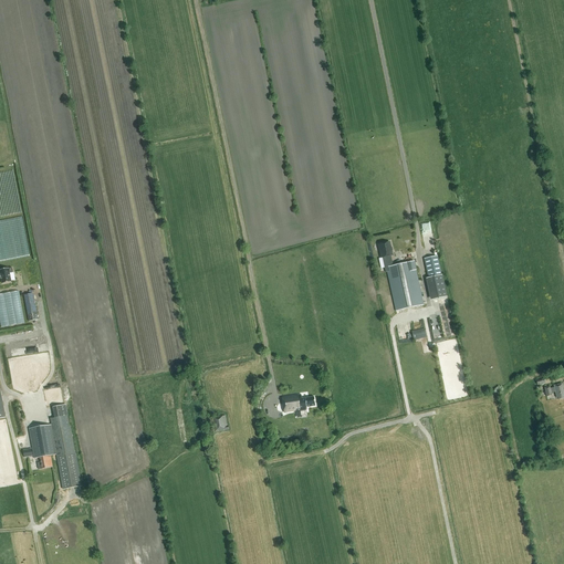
[(394,310),(421,303),(413,260),(390,264),(388,254),(390,253),(388,240),(376,242),(378,257),(380,256),(384,270),(385,270),(394,310)]
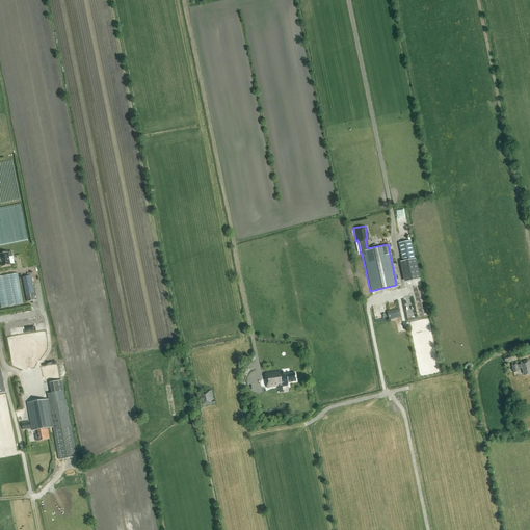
[(400,260),(413,257),(409,239),(396,241),(400,260)]
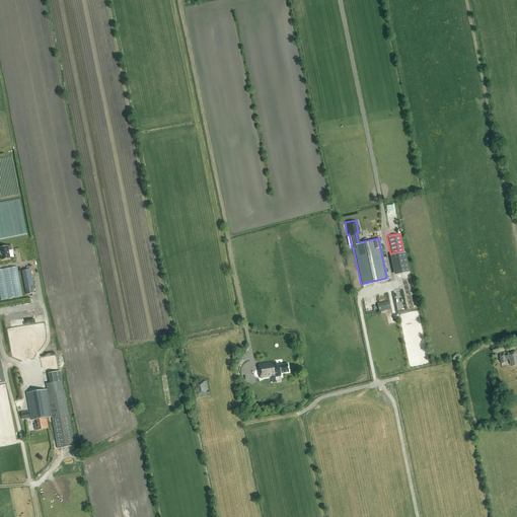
[(9,243),(0,245),(0,259),(8,256),(7,248),(10,248),(9,243)]
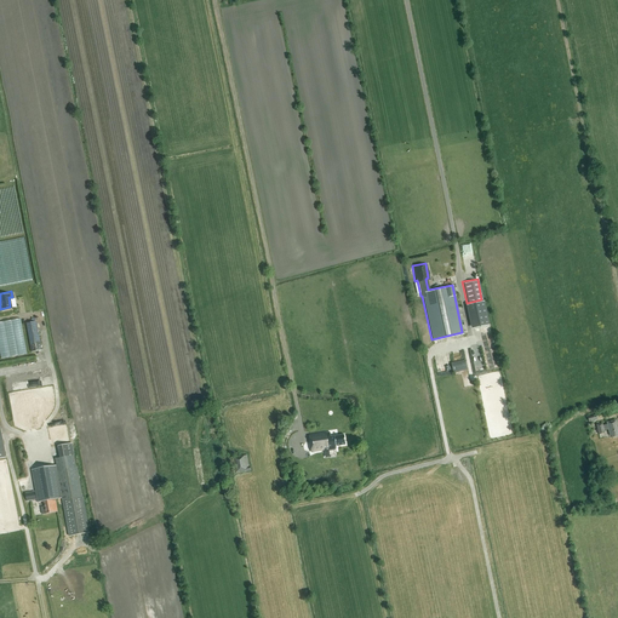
[(24,352),(18,316),(0,320),(0,356),(24,352)]
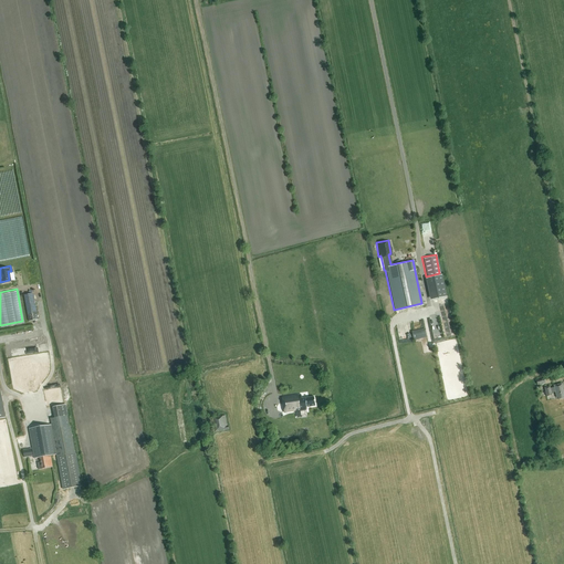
[(22,293),(27,320),(29,319),(35,317),(31,292),(22,293)]
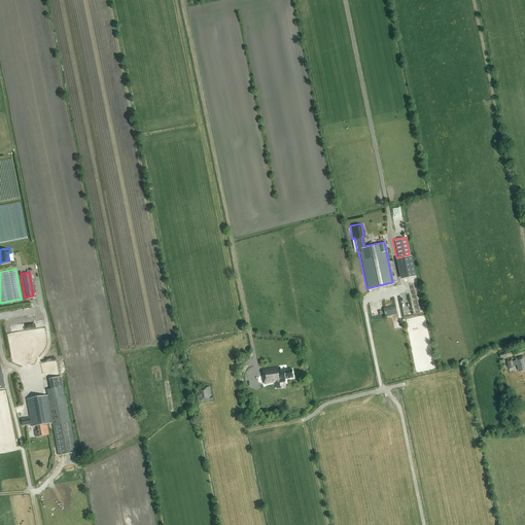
[(383,314),(395,312),(393,303),(381,306),(383,314)]
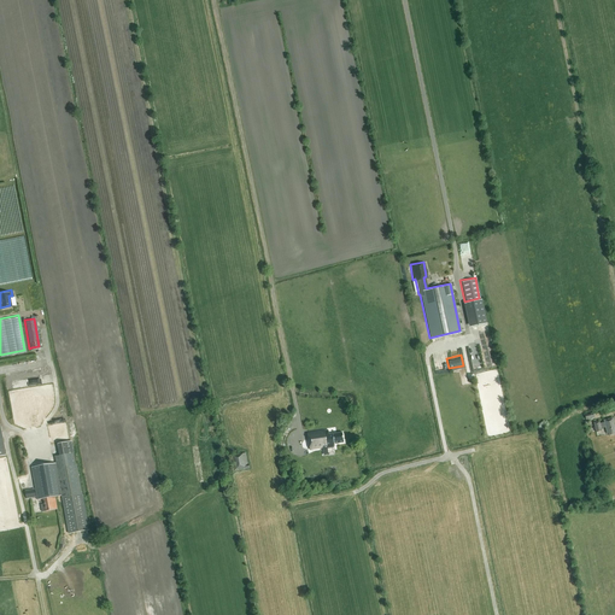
[(611,431),(614,429),(610,416),(602,419),(602,422),(598,423),(597,420),(591,421),(593,431),(599,429),(598,427),(603,426),(604,432),(607,432),(607,434),(613,433),(611,431)]
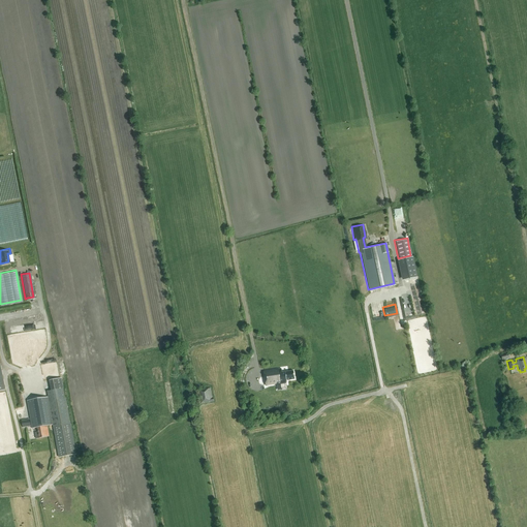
[(40,377),(59,375),(57,366),(54,367),(53,359),(38,361),(39,372),(40,377)]
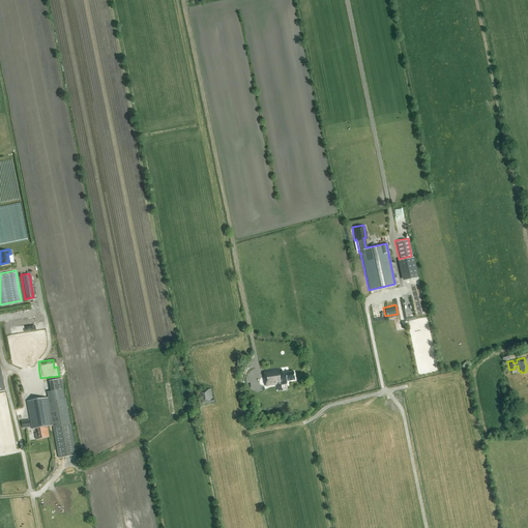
[(281,372),(280,369),(280,368),(262,370),(264,384),(286,381),(286,380),(293,379),(292,370),(281,372)]
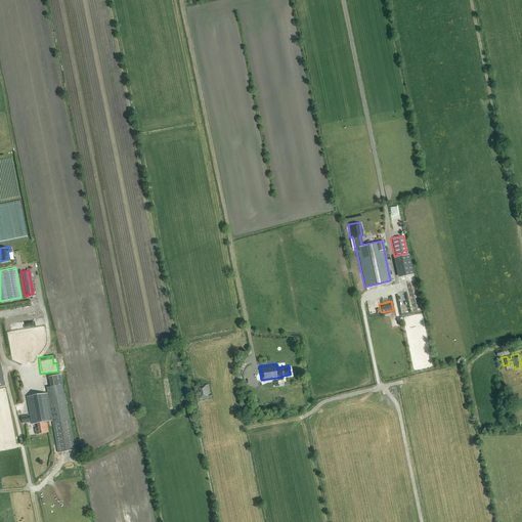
[(50,419),(56,451),(74,448),(63,392),(62,392),(60,383),(44,386),(45,392),(50,419)]
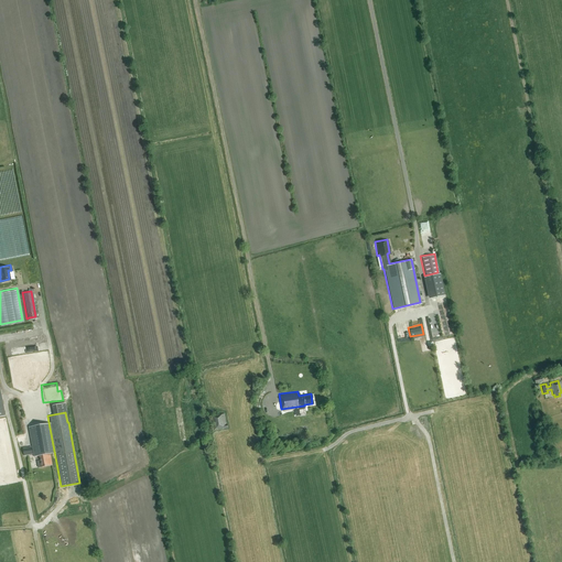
[(212,429),(226,427),(226,423),(224,423),(223,412),(208,415),(212,429)]
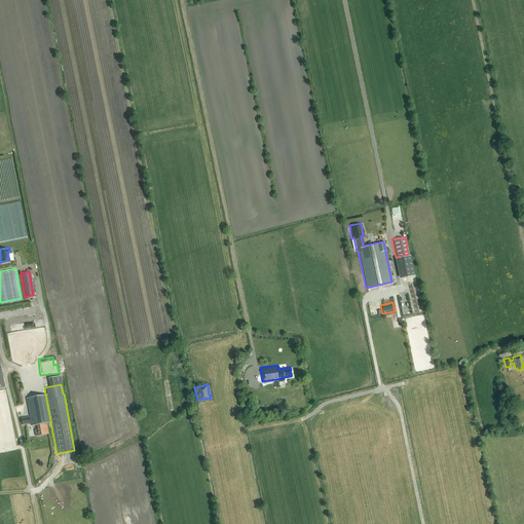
[(50,420),(45,394),(25,397),(30,424),(35,423),(45,421),(50,420)]
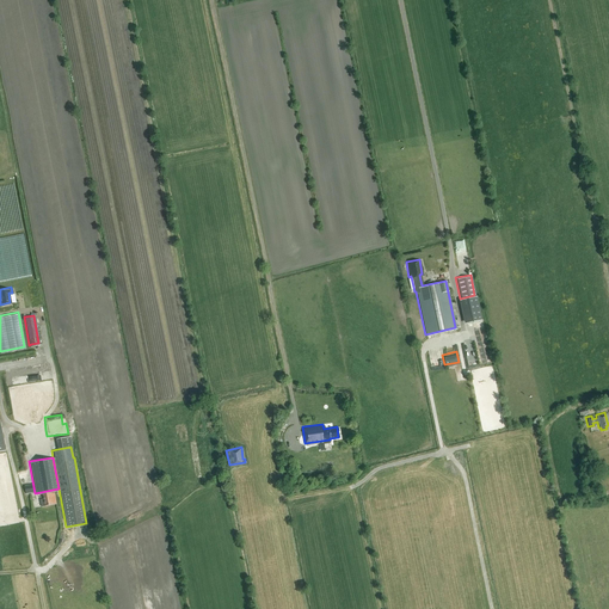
[(16,469),(18,481),(26,479),(24,467),(16,469)]
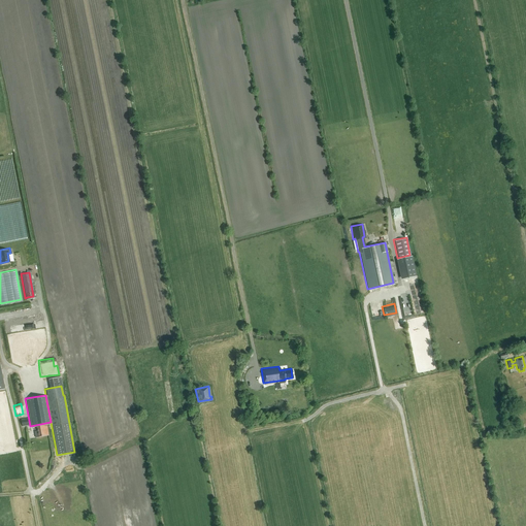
[(33,430),(34,436),(46,434),(45,423),(35,425),(36,429),(33,430)]
